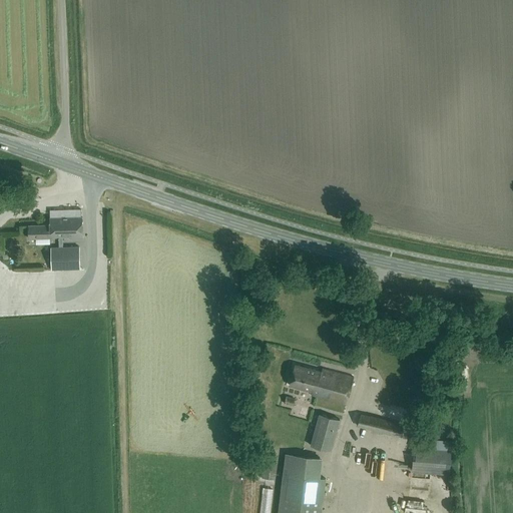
[(57,209),(57,217),(81,217),(80,209),(57,209)]
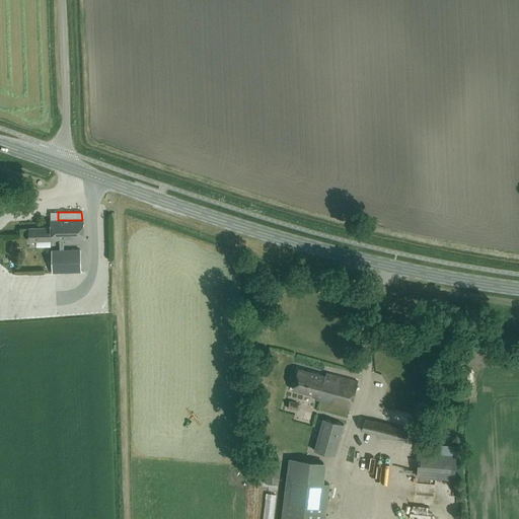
[(84,241),(83,220),(82,220),(58,220),(51,220),(51,228),(29,228),(29,241),(51,241),(51,240),(60,240),(64,239),(70,239),(70,241),(84,241)]
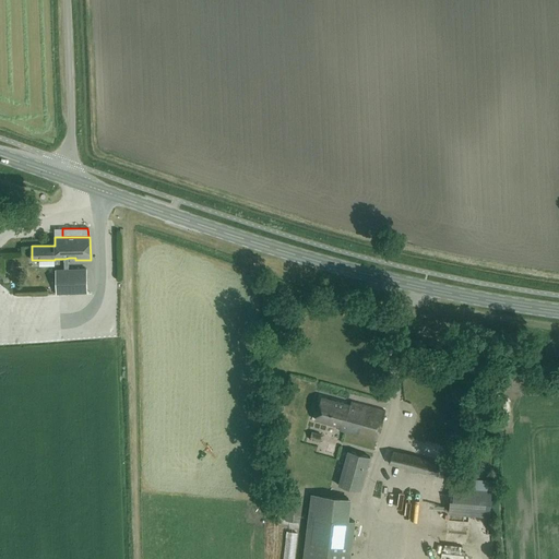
[(56,270),(57,294),(87,293),(86,276),(86,269),(69,269),(69,258),(64,259),(64,270),(56,270)]
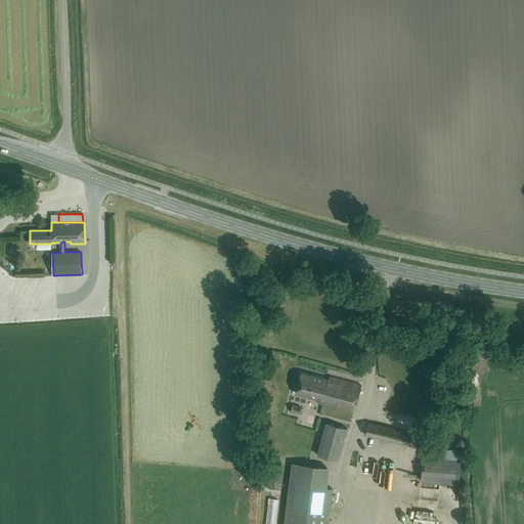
[(329,380),(301,373),(295,393),(319,400),(318,403),(353,412),(361,385),(330,377),(329,380)]
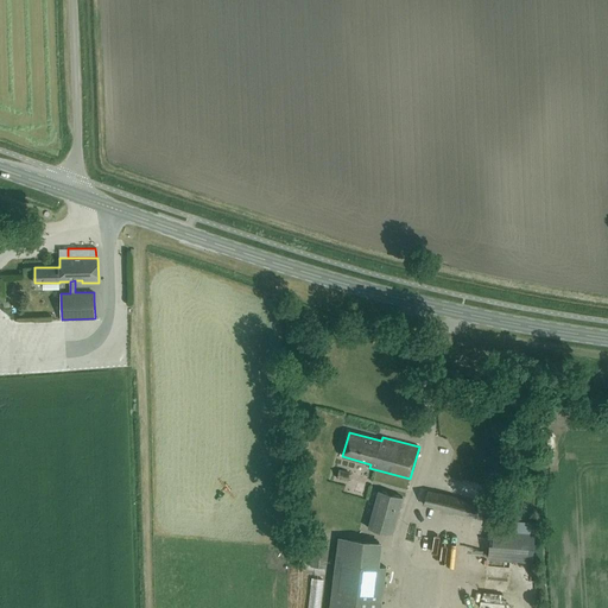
[(349,473),(339,470),(336,479),(347,482),(349,473)]
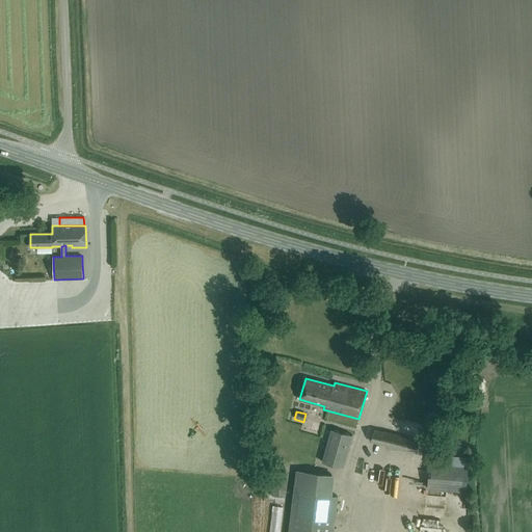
[(467,440),(425,428),(421,441),(378,430),(374,444),(415,454),(416,447),(420,448),(419,452),(460,463),(467,440)]
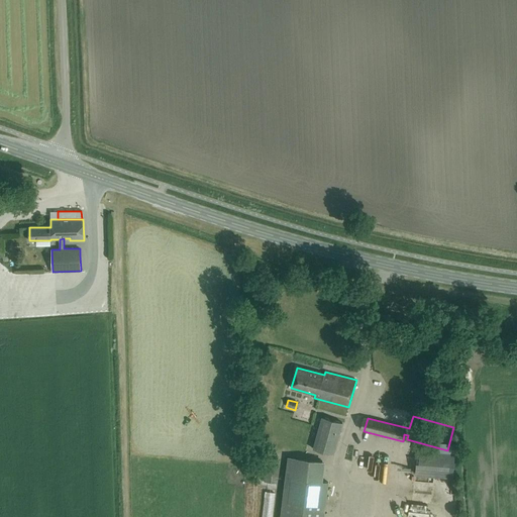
[(342,423),(321,418),(313,448),(333,454),(342,423)]
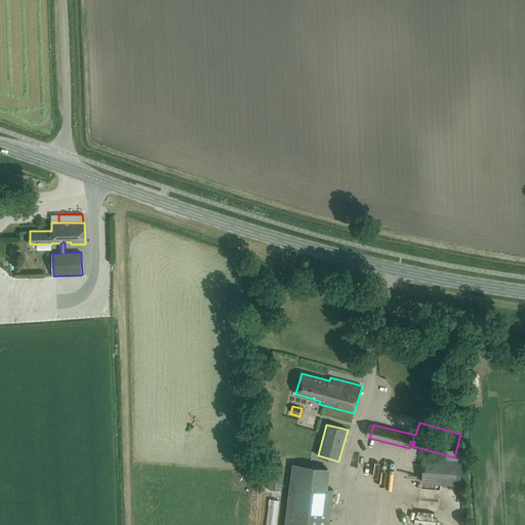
[(457,459),(423,457),(421,482),(455,484),(457,459)]
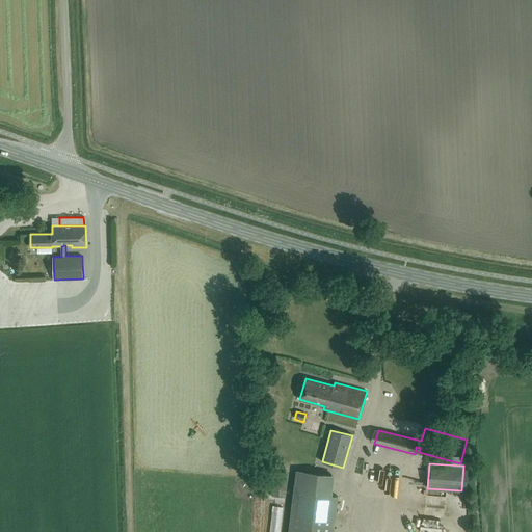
[(330,476),(296,471),(288,531),(333,531),(338,496),(328,495),(330,476)]
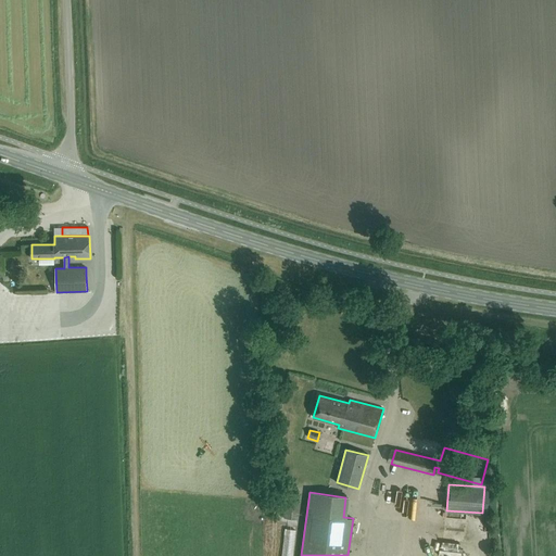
[(297,523),(299,507),(292,506),(290,522),(297,523)]
